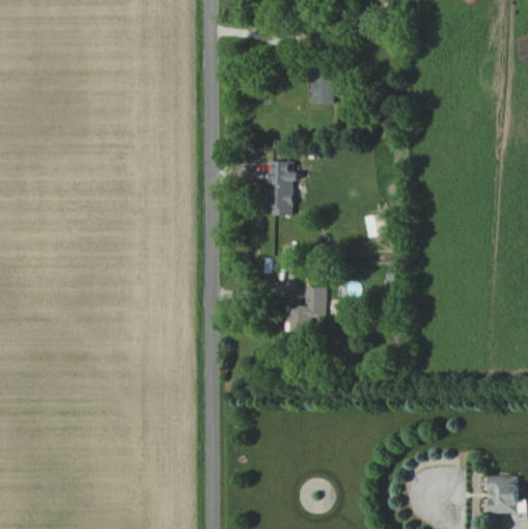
[(334,104),(335,79),(313,79),(312,104),(334,104)]
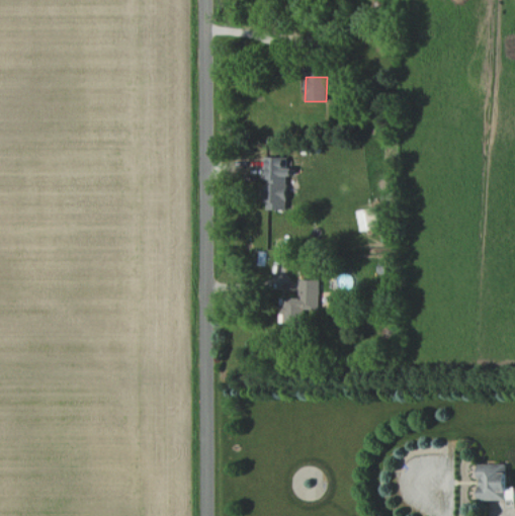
[(265,209),(285,210),(286,176),(290,176),(290,158),(266,158),(265,209)]
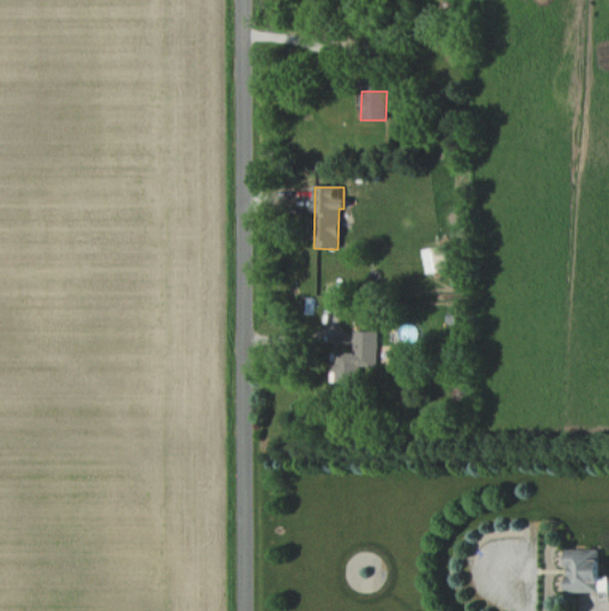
[(445,270),(442,247),(421,249),(424,272),(445,270)]
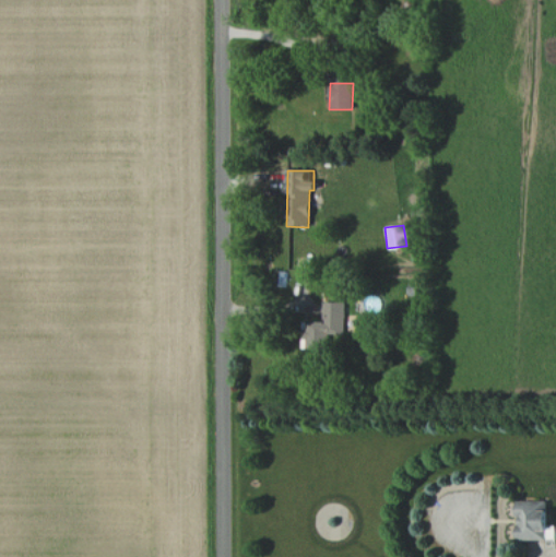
[(326,348),(326,334),(344,334),(344,303),(321,303),(321,322),(300,322),(300,348),(326,348)]
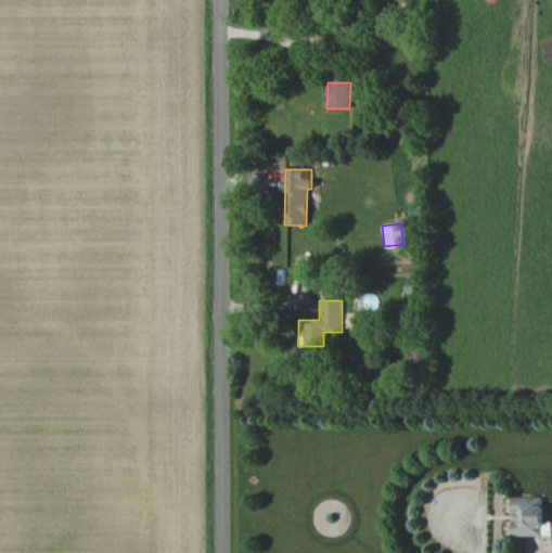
[(549,523),(541,523),(541,498),(511,498),(512,537),(550,536),(549,523)]
